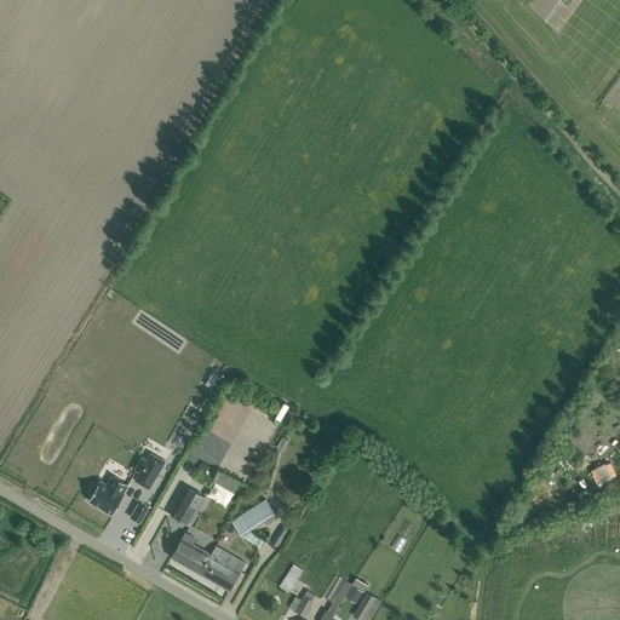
[(188,415),(181,430),(189,434),(195,418),(188,415)]
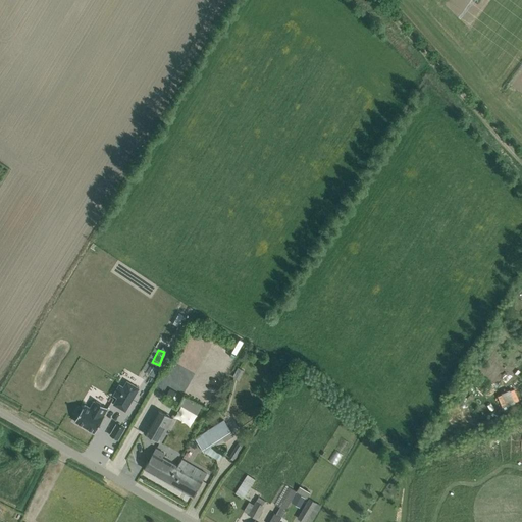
[(224,371),(231,358),(227,356),(220,369),(224,371)]
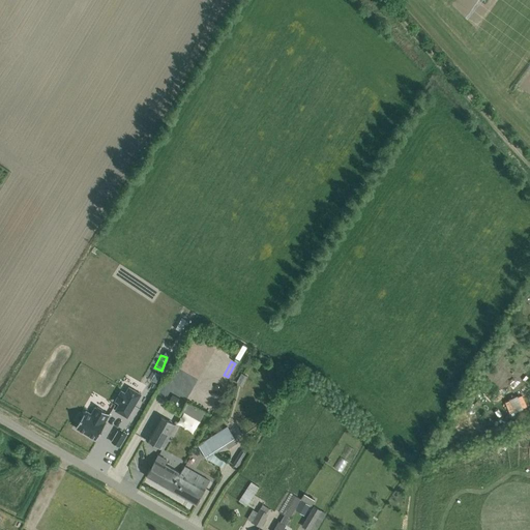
[(241,373),(236,382),(241,385),(246,377),(241,373)]
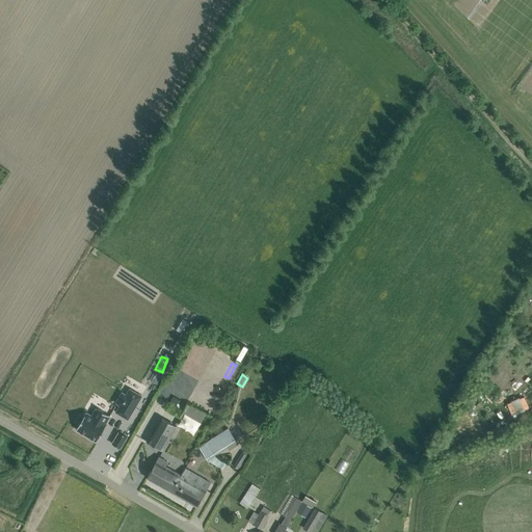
[(117,408),(115,413),(128,420),(141,396),(130,389),(126,395),(122,392),(115,402),(120,405),(118,407),(117,408)]
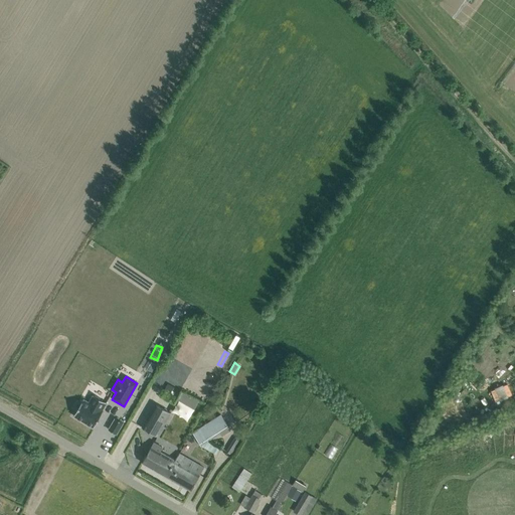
[(83,399),(73,415),(94,427),(104,410),(102,409),(107,402),(94,394),(89,402),(83,399)]
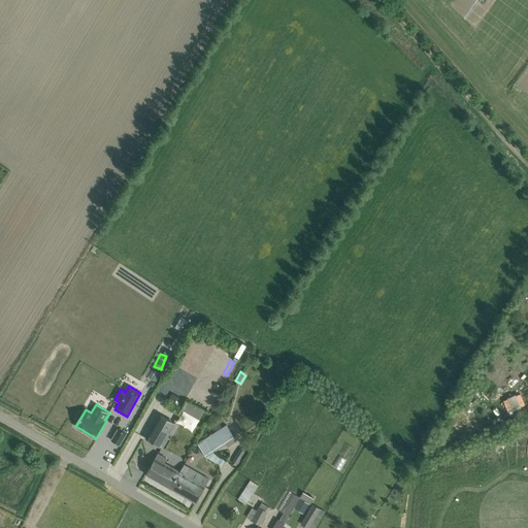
[(61,427),(67,416),(61,413),(56,424),(61,427)]
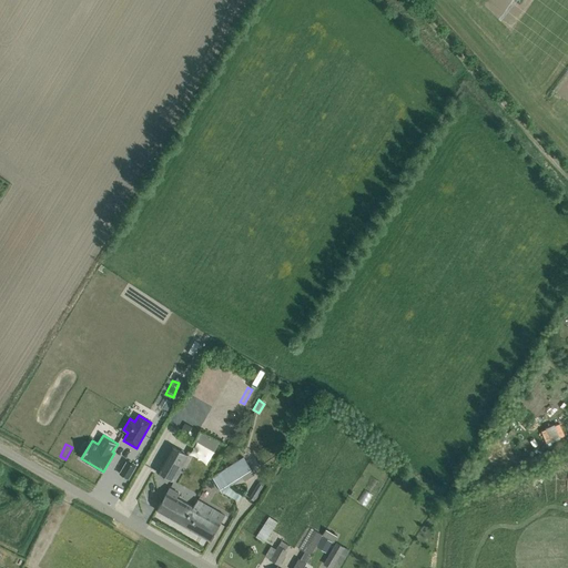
[(173,482),(189,455),(171,445),(156,472),(173,482)]
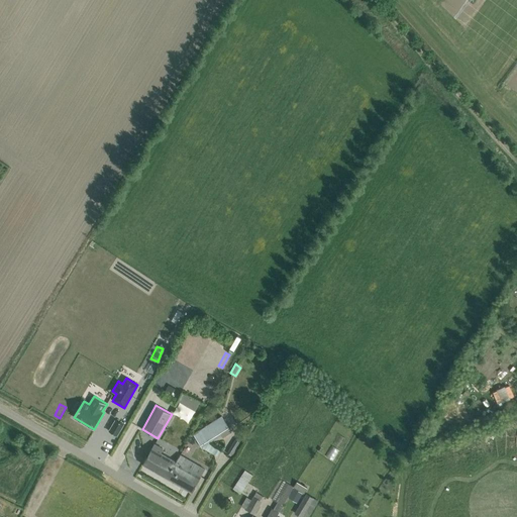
[(193,434),(201,447),(208,442),(207,440),(219,433),(222,437),(231,431),(221,416),(193,434)]
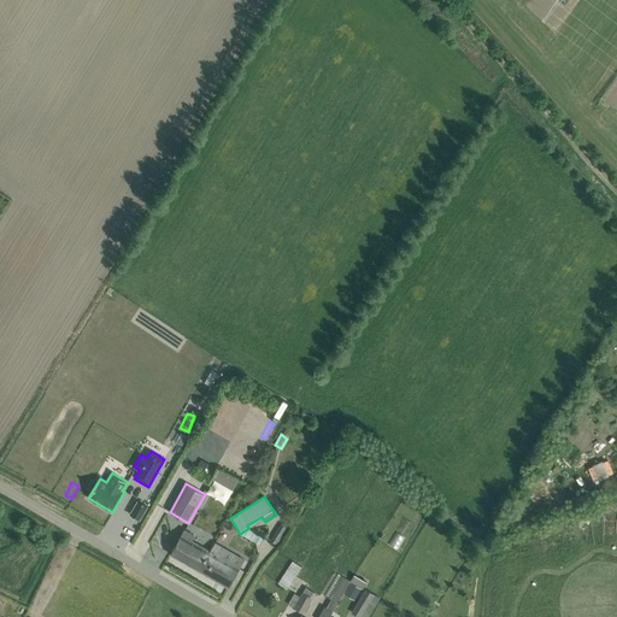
[(137,500),(130,515),(140,519),(147,506),(137,500)]
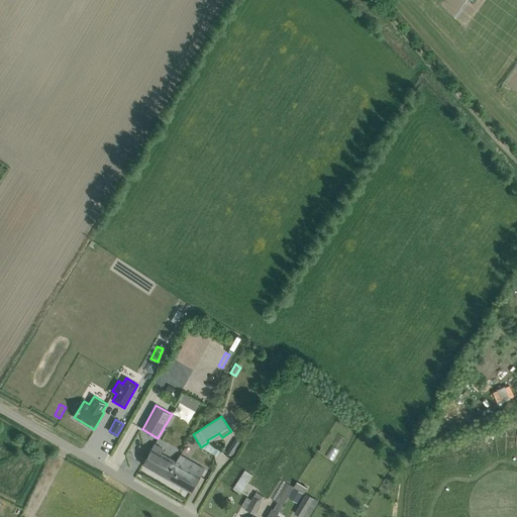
[(236,439),(227,453),(232,456),(241,442),(236,439)]
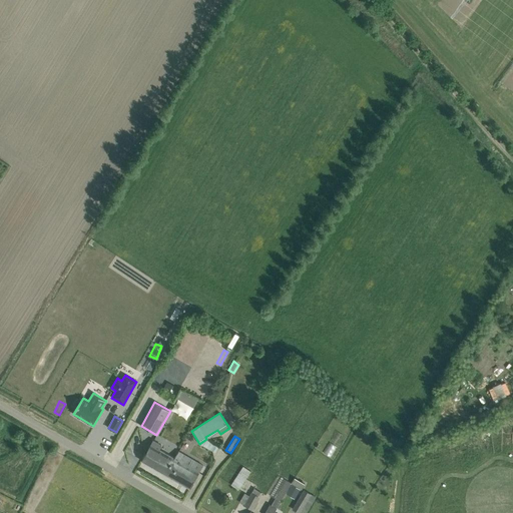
[(186,456),(178,452),(174,459),(159,450),(161,445),(153,441),(151,445),(150,445),(141,461),(189,488),(199,473),(182,463),(186,456)]
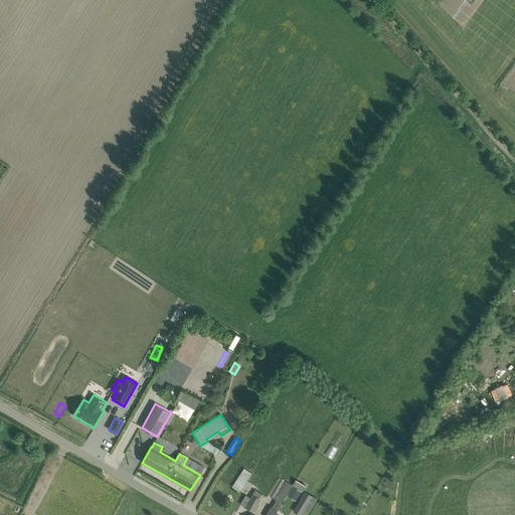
[(244,468),(231,487),(239,492),(251,474),(244,468)]
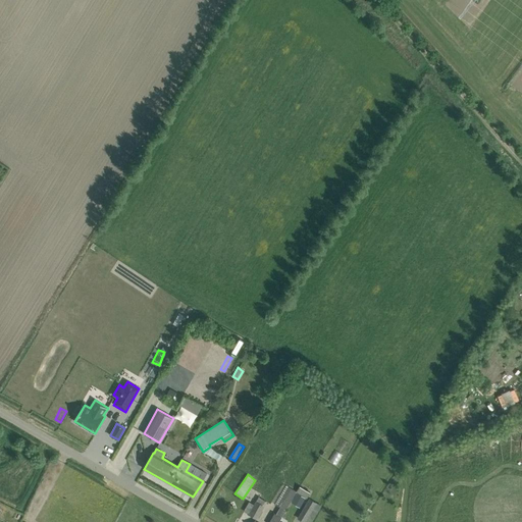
[(307,499),(310,492),(300,486),(296,491),(297,492),(296,492),(307,499)]
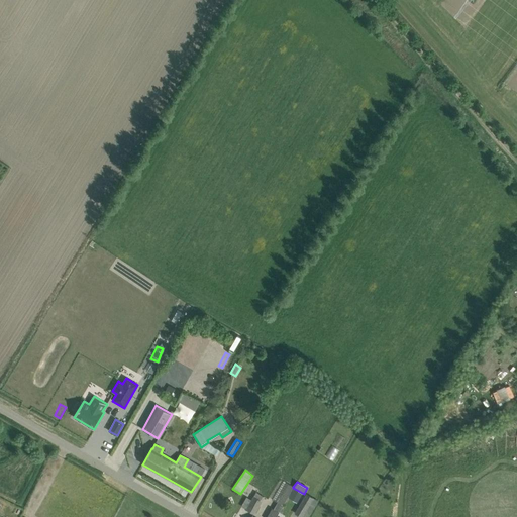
[(280,512),(294,488),(293,487),(289,485),(279,503),(277,503),(274,509),(272,508),(266,516),(252,516),(251,516),(275,516),(279,512),(280,512)]
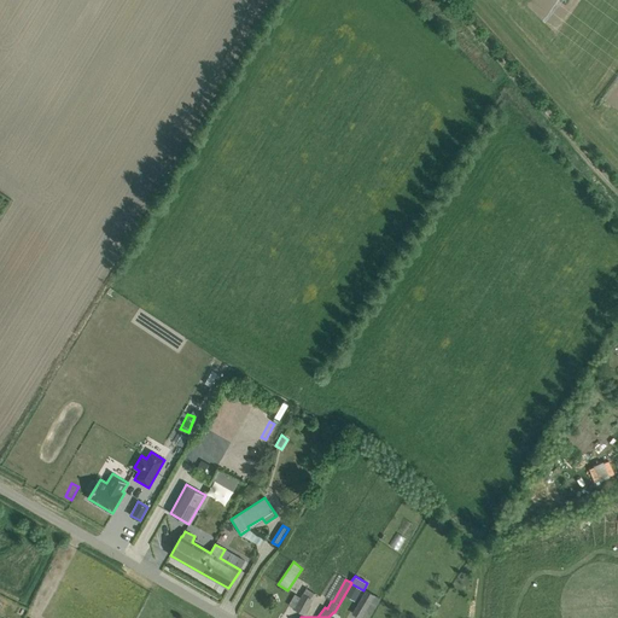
[(348,590),(345,595),(354,601),(357,595),(361,589),(351,584),(348,590)]
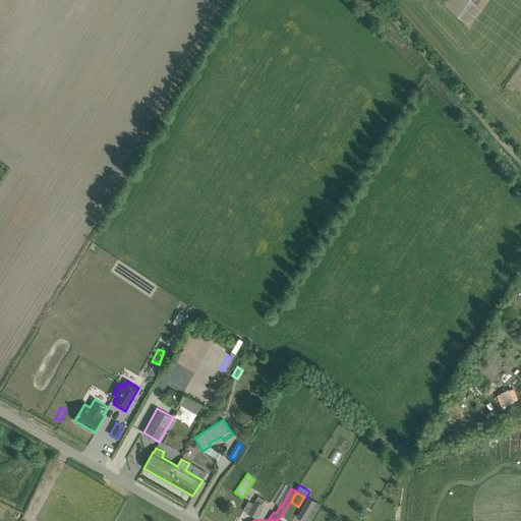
[(308,498),(296,517),(302,520),(303,520),(304,520),(303,520),(311,520),(321,505),(315,502),(308,498)]
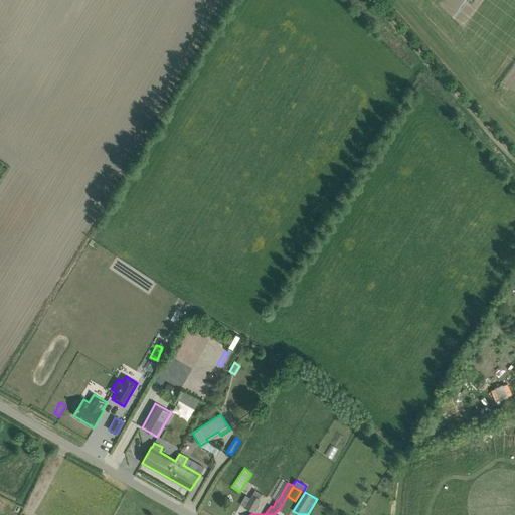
[(244,507),(252,512),(261,499),(252,495),(244,507)]
